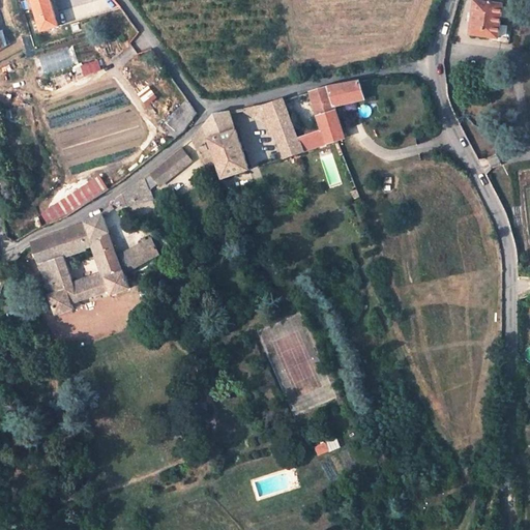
[(22,0),(25,9),(27,9),(33,7),(31,0),(22,0)]
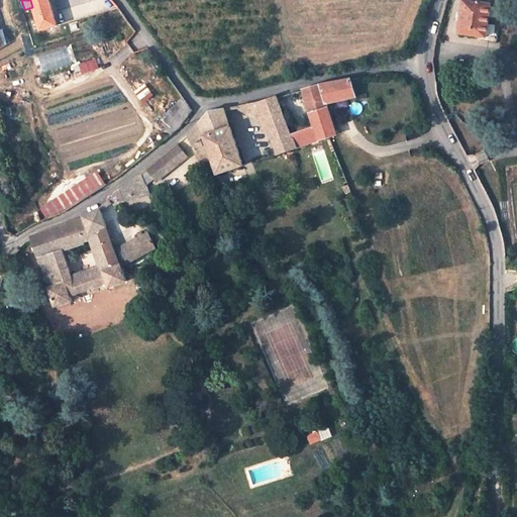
[(30,0),(32,7),(26,9),(29,21),(35,19),(38,29),(57,24),(49,0),(30,0)]
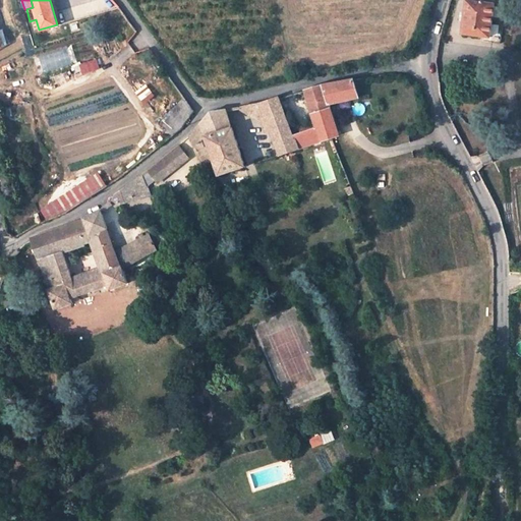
[(508,2),(496,2),(467,1),(465,35),(495,37),(507,38),(508,2)]
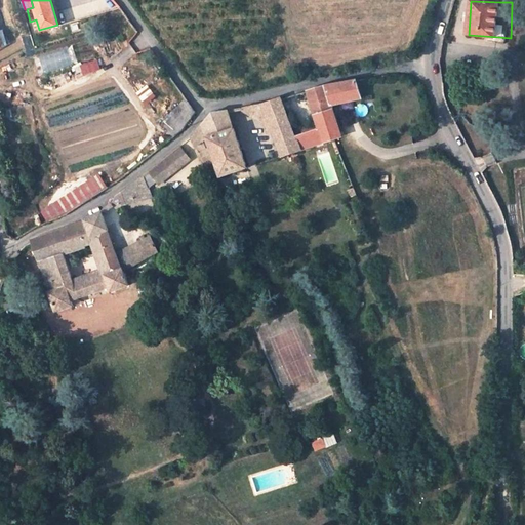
[(295,138),(300,152),(334,140),(344,137),(333,107),(349,102),(362,99),(357,80),(346,82),(336,83),(328,85),(319,87),(308,91),(319,131),(295,138)]
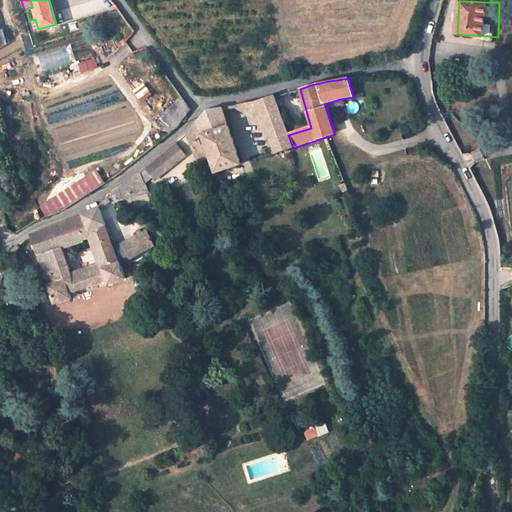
[(147,86),(138,93),(143,101),(153,94),(147,86)]
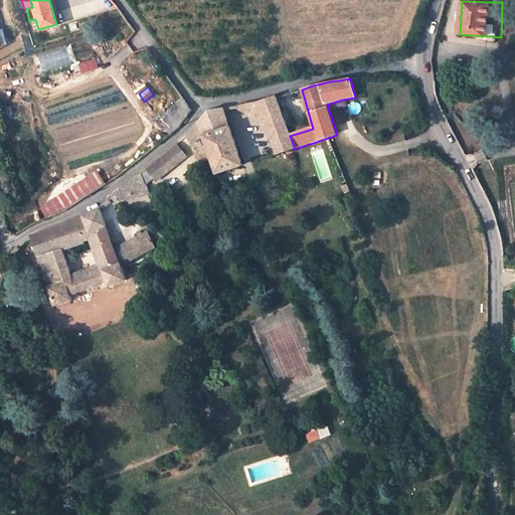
[(276,96),(258,105),(263,116),(260,117),(265,132),(268,131),(273,148),(265,151),(268,158),(295,149),(290,136),(277,99),(276,96)]
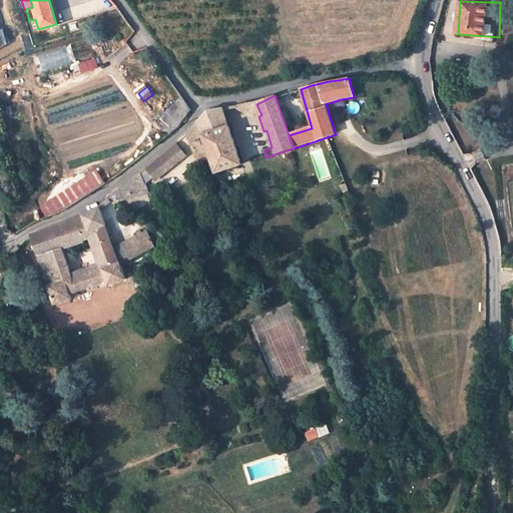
[(161,120),(172,132),(180,126),(192,109),(182,96),(161,120)]
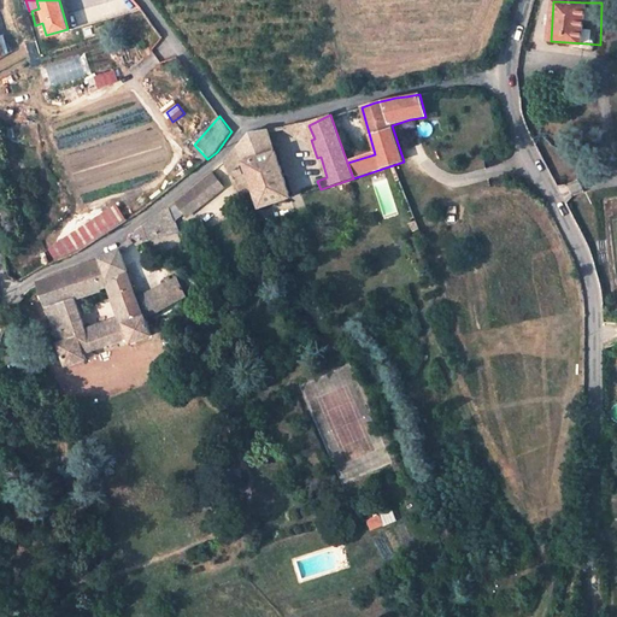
[(288,134),(311,140),(315,139),(309,125),(288,125),(285,129),(281,130),(288,134)]
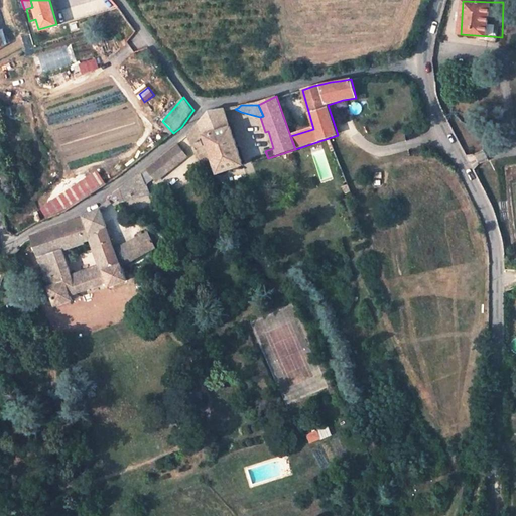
[(225,111),(224,108),(209,111),(203,118),(196,125),(186,135),(203,161),(211,158),(217,175),(243,166),(225,111)]
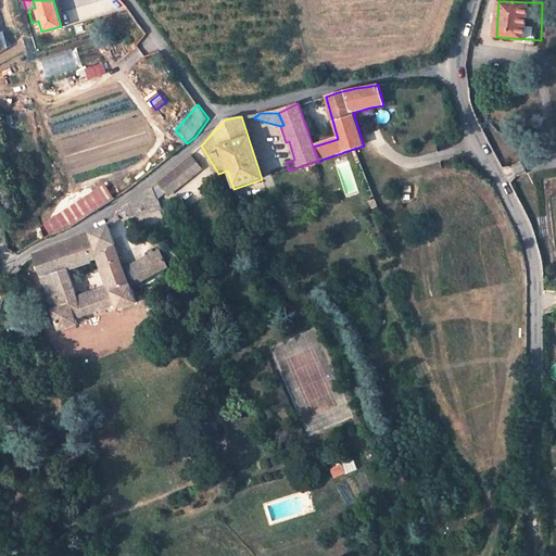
[(153,186),(137,198),(142,213),(162,207),(156,194),(163,189),(168,196),(203,167),(191,154),(158,182),(153,186)]
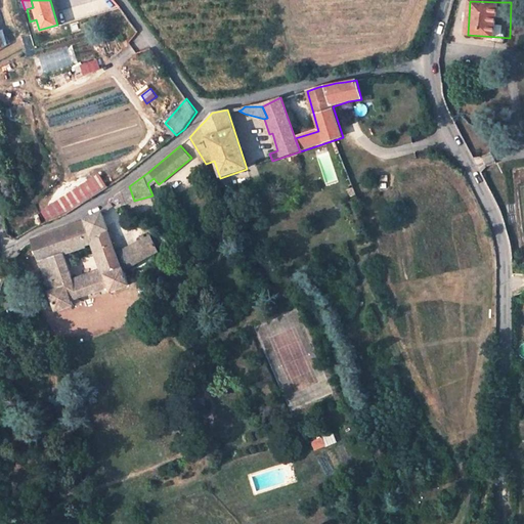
[(106,188),(97,175),(57,201),(66,214),(106,188)]
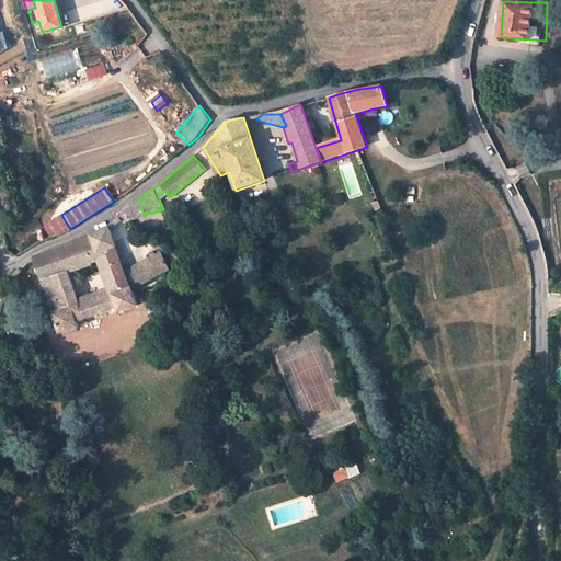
[(144,215),(138,199),(125,209),(122,215),(128,220),(144,215)]
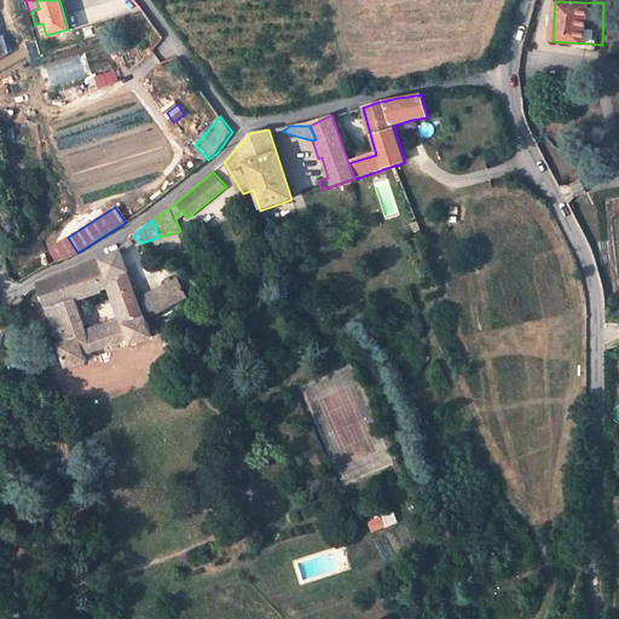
[(77,253),(68,237),(46,249),(52,264),(77,253)]
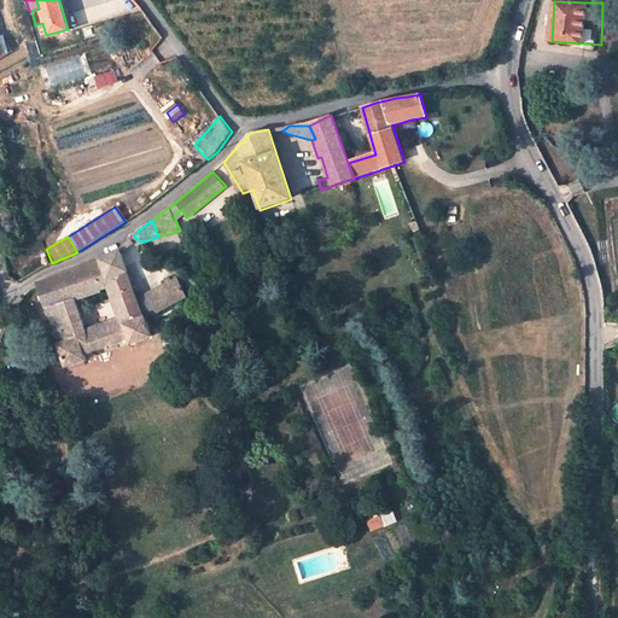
[(85,355),(129,338),(132,344),(152,337),(145,318),(139,301),(120,249),(110,255),(100,261),(91,264),(80,269),(66,274),(57,277),(50,279),(41,285),(60,342),(58,343),(66,367),(86,361),(85,355)]
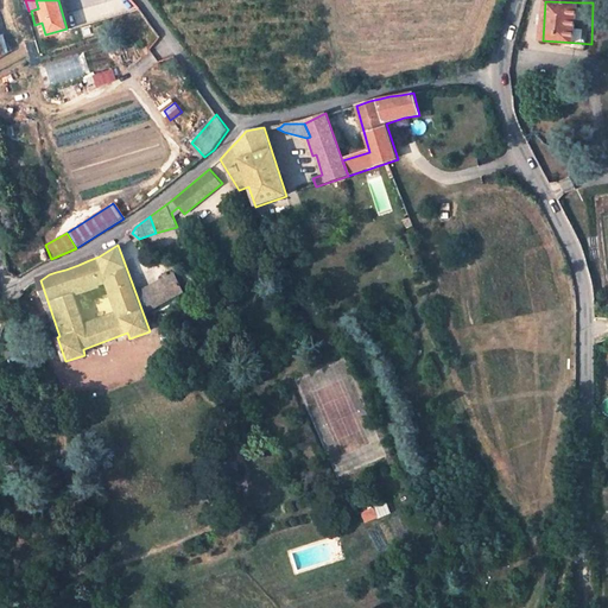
[(150,291),(156,308),(184,297),(178,280),(150,291)]
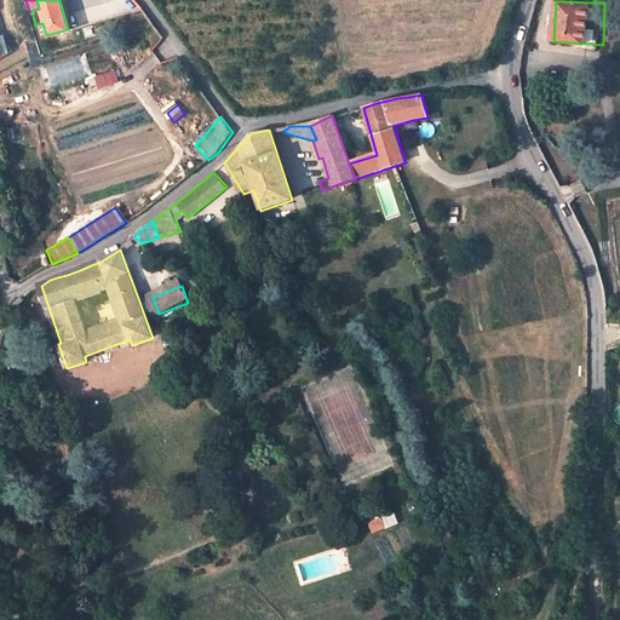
[(139,302),(145,319),(159,314),(153,297),(139,302)]
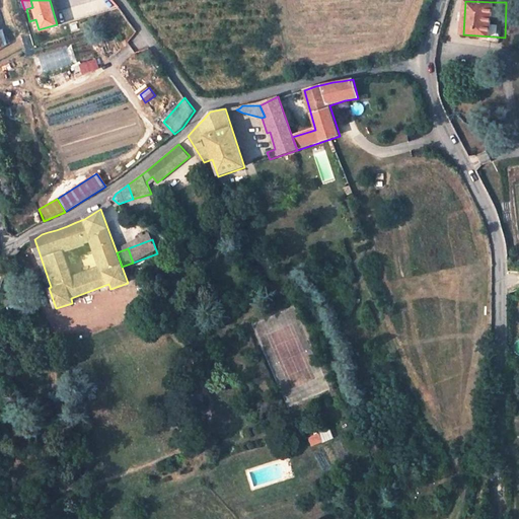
All buildings are outlined.
